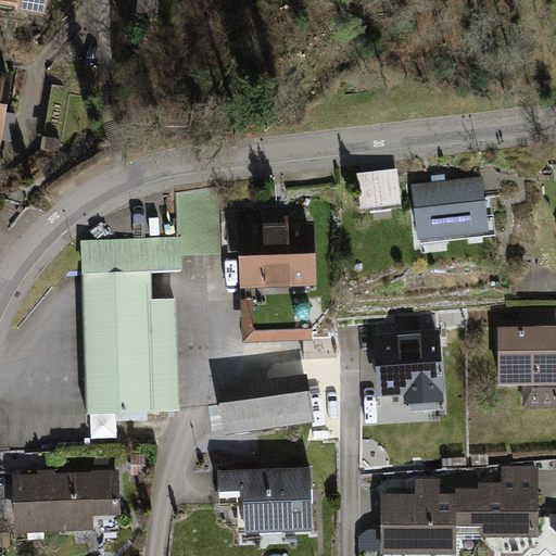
[(47,19),(49,0),(5,0),(4,13),(47,19)]
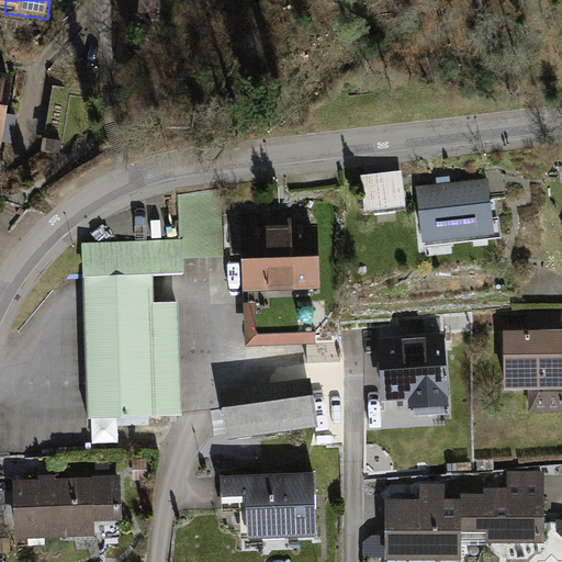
[(158,0),(138,0),(138,12),(158,13),(158,0)]
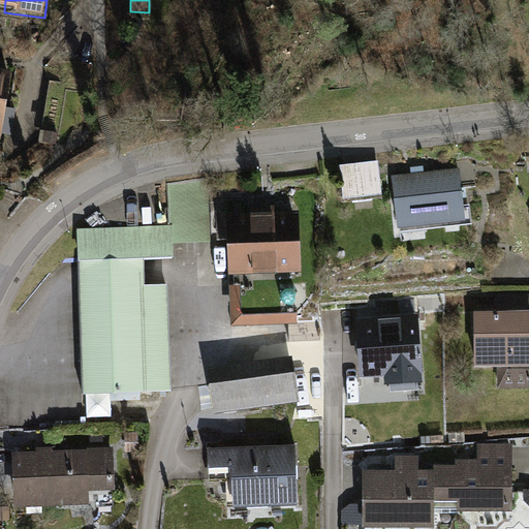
[(0,144),(5,145),(17,80),(0,76),(0,144)]
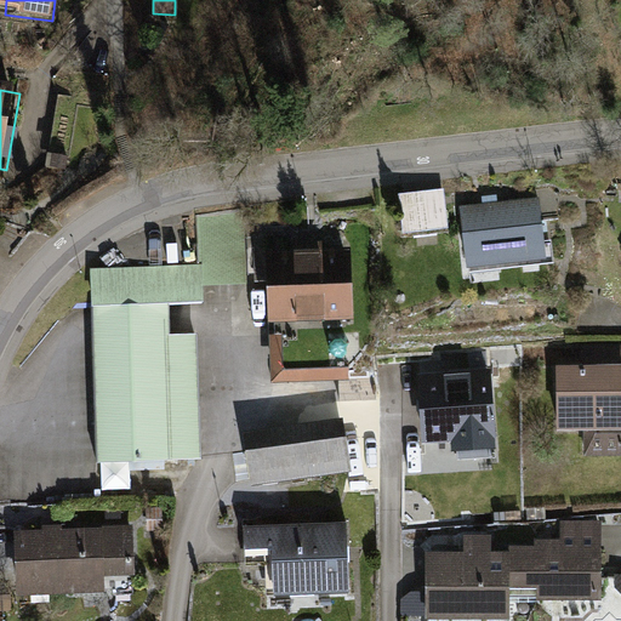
[(456,197),(409,200),(412,240),(460,235),(456,197)]
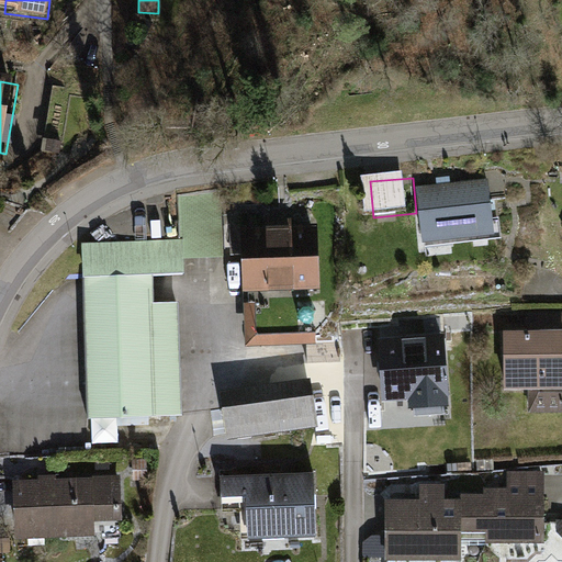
[(501,187),(424,197),(430,247),(507,237),(501,187)]
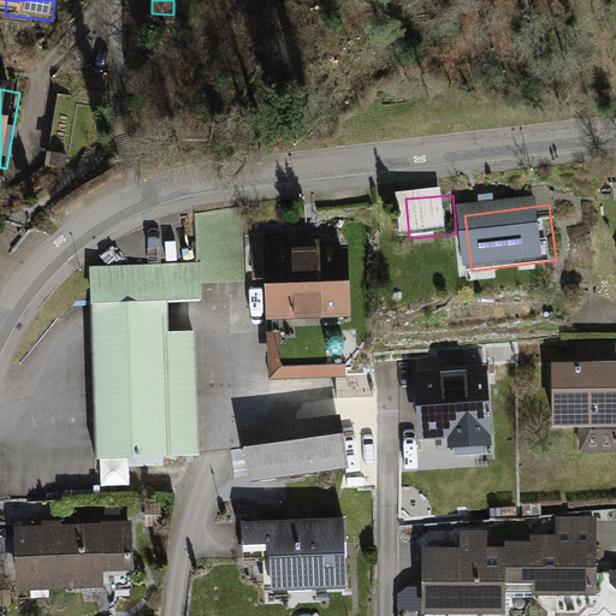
[(196,264),(90,267),(99,456),(200,451),(195,329),(167,330),(166,301),(203,298),(203,282),(241,280),(238,209),(194,212),(196,264)]
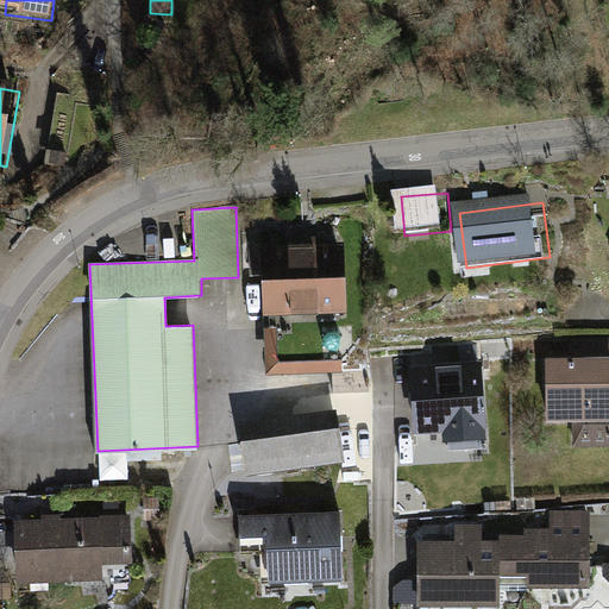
[(340,243),(264,246),(267,315),(344,312),(340,243)]
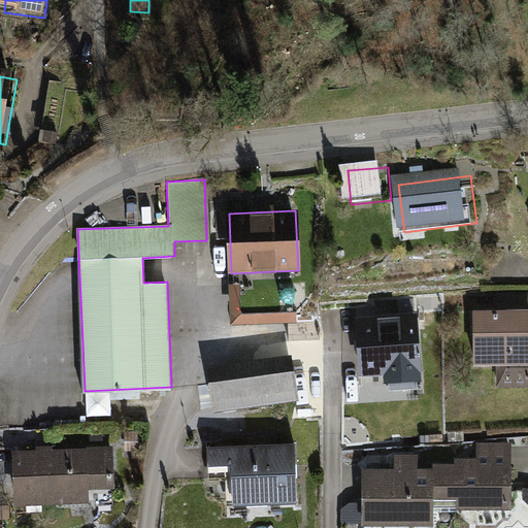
[(246,291),(227,292),(229,325),(303,322),(302,307),(246,309),(246,291)]
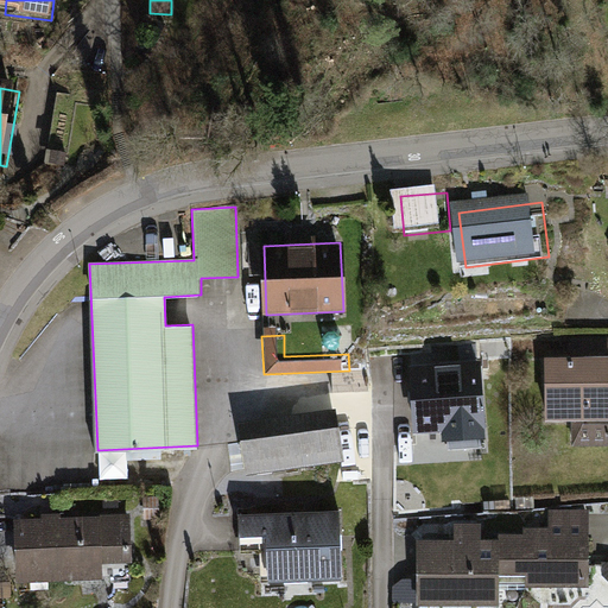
[(575,371),(558,371),(558,428),(587,426),(588,453),(607,453),(607,343),(575,344),(575,371)]
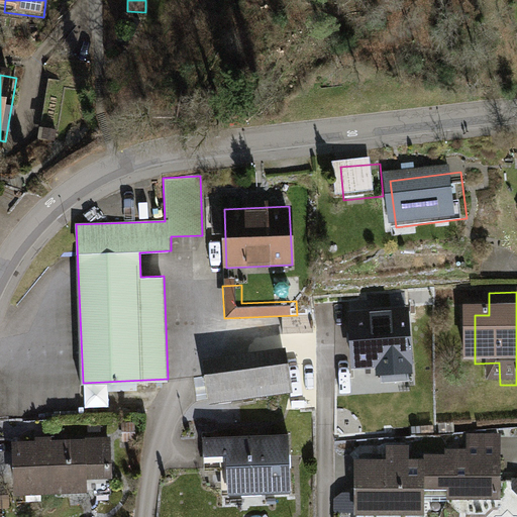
[(408,308),(347,312),(351,369),(376,367),(376,375),(413,373),(408,308)]
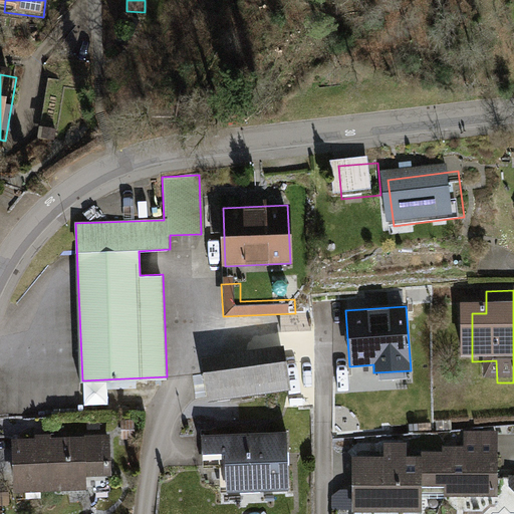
[(284,345),(202,356),(208,400),(290,389),(284,345)]
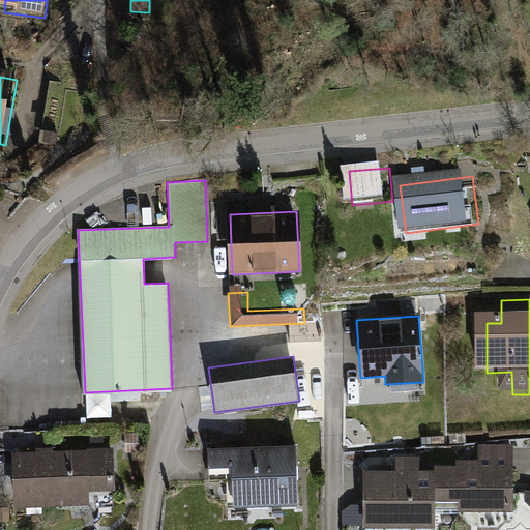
[(453,472),(445,473),(445,504),(458,504),(459,517),(511,516),(510,448),(473,448),(473,465),(453,465),(453,472)]
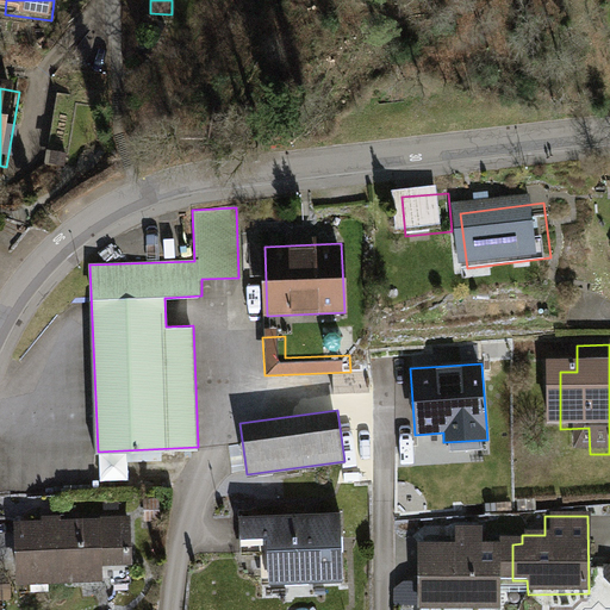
[(132,517),(14,523),(18,590),(111,586),(111,566),(135,565),(132,517)]
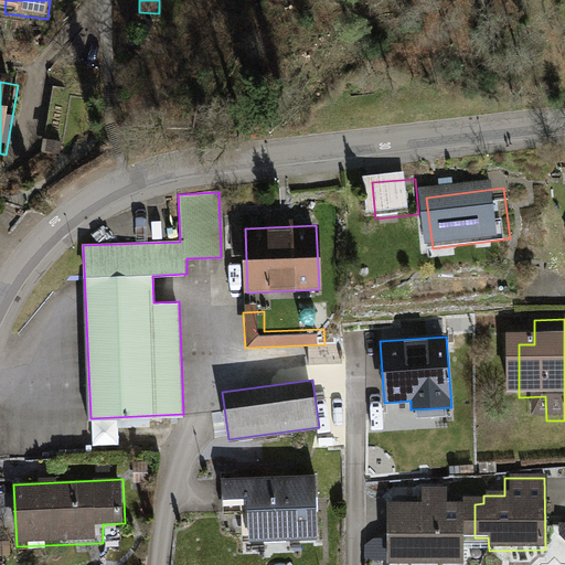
[(319,479),(220,484),(221,507),(246,504),(248,539),(322,535),(319,479)]
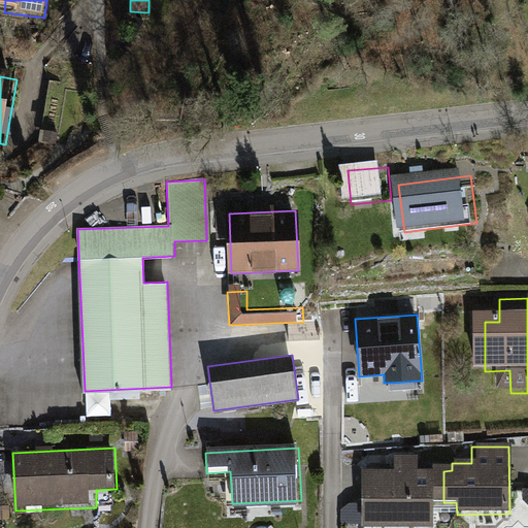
[(383,475),(362,475),(363,527),(430,527),(430,502),(443,502),(443,471),(415,471),(414,454),(382,455),(383,475)]
